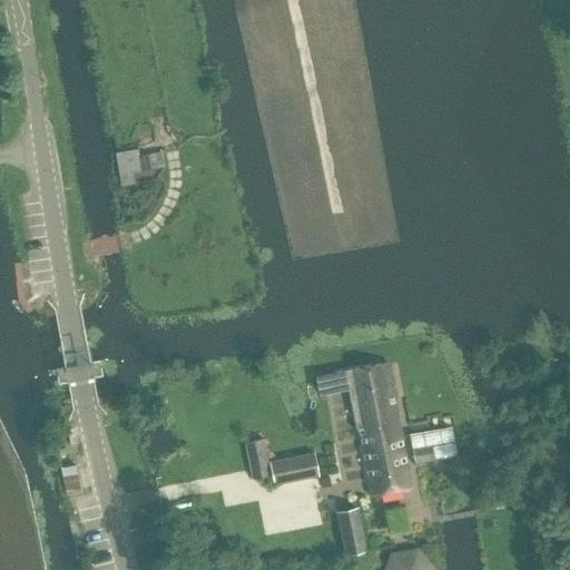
[(114,154),(119,186),(134,184),(131,173),(161,168),(159,153),(138,157),(136,150),(114,154)]
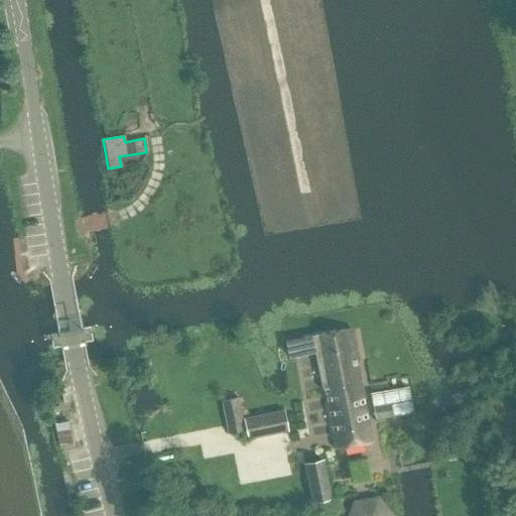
[(286,341),(289,357),(316,352),(336,448),(372,441),(351,329),(286,341)]
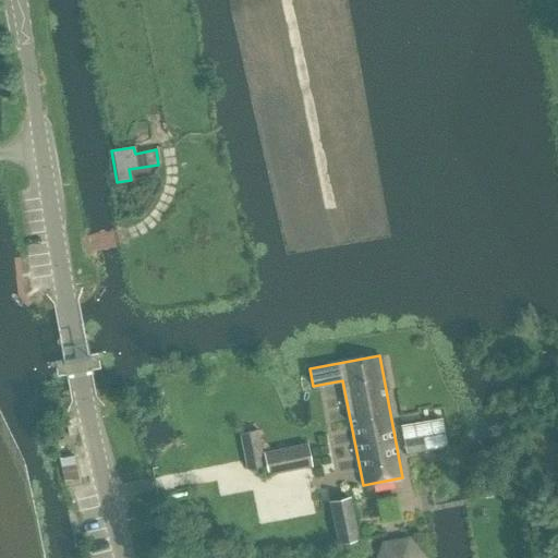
[(401,425),(405,455),(447,448),(443,420),(401,425)]
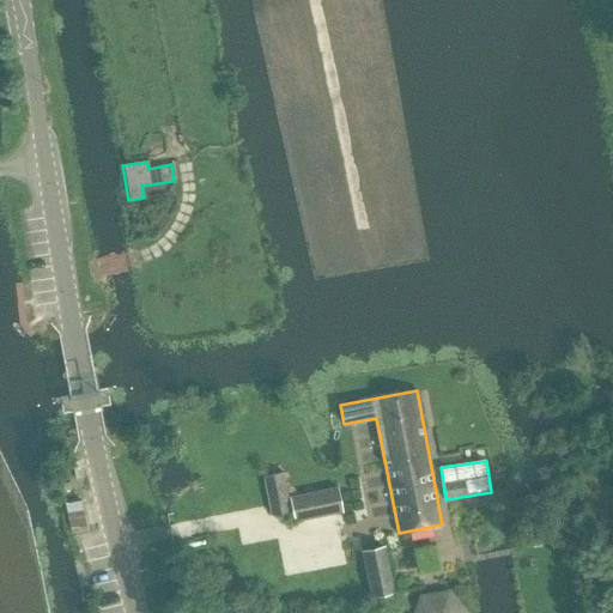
[(286,497),(281,473),(263,477),(271,516),(292,511),(293,521),(341,511),(337,487),(286,497)]
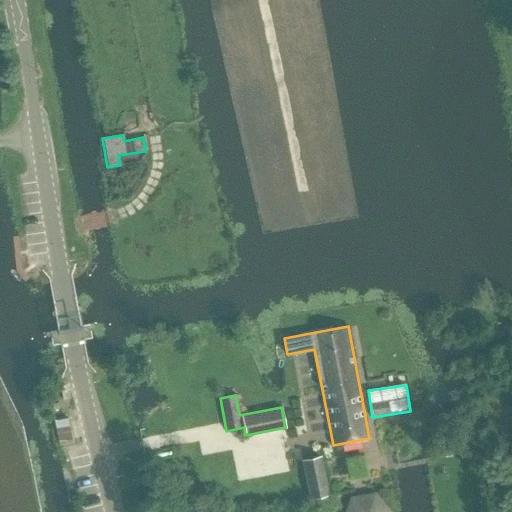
[(54,421),(59,443),(72,440),(67,418),(54,421)]
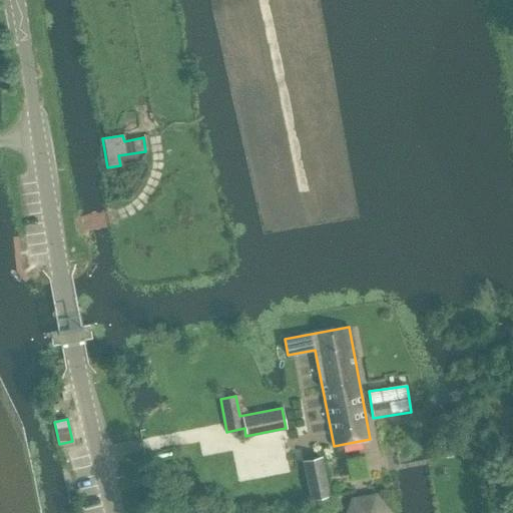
[(440,447),(440,456),(452,456),(452,447),(440,447)]
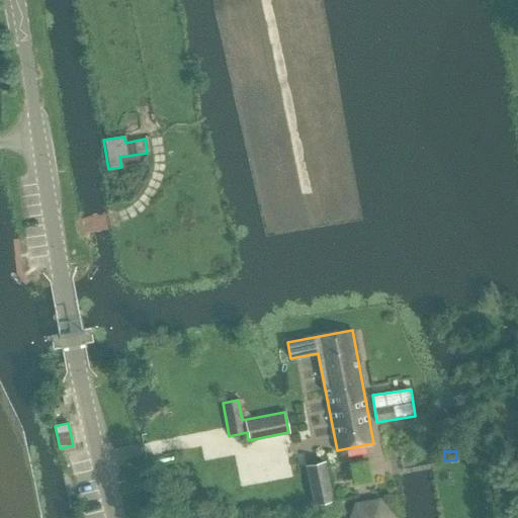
[(306,466),(314,503),(332,499),(324,462),(306,466)]
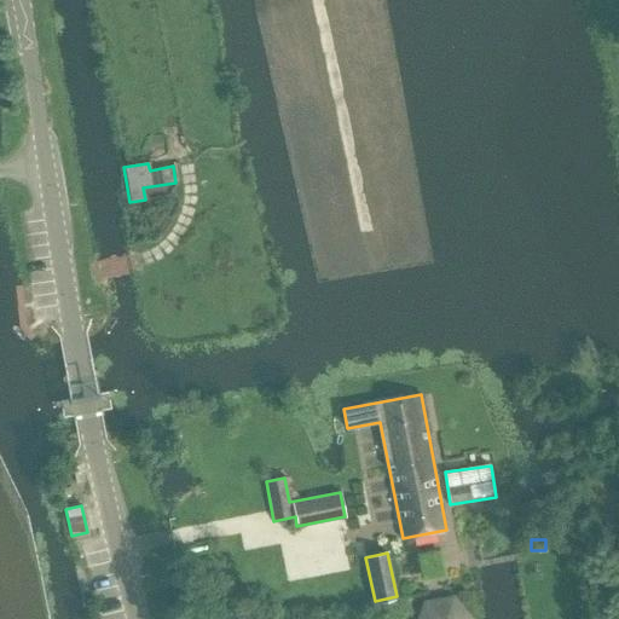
[(418,618),(470,618),(453,599),(424,603),(418,618)]
